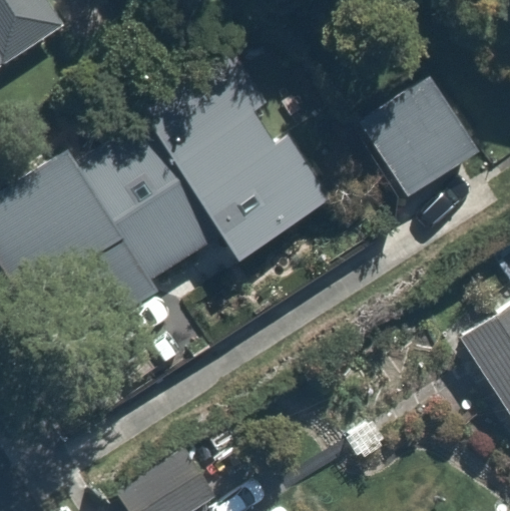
[(0,0),(0,59),(62,25),(47,0),(0,0)]
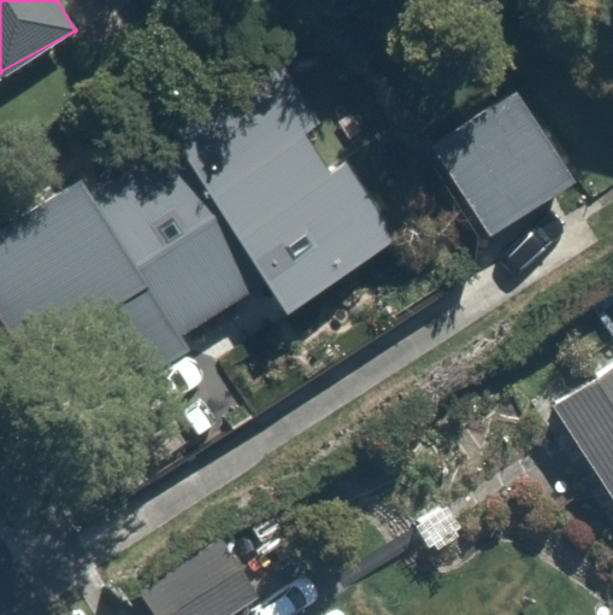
[(394,267),(377,235),(290,77),(0,235),(0,338),(43,419),(261,299),(278,331),(394,267)]
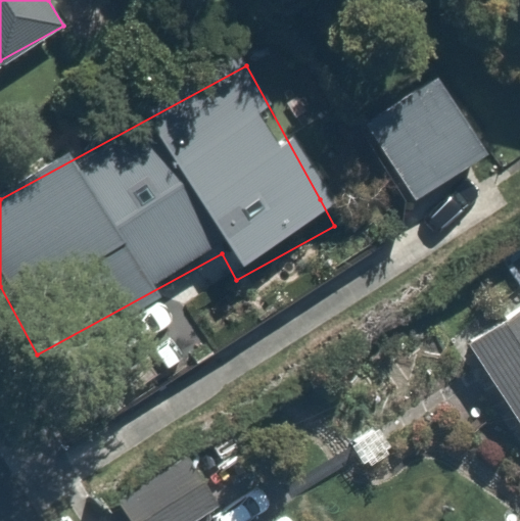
[(446,66),(365,123),(418,201),(500,146),(446,66)]
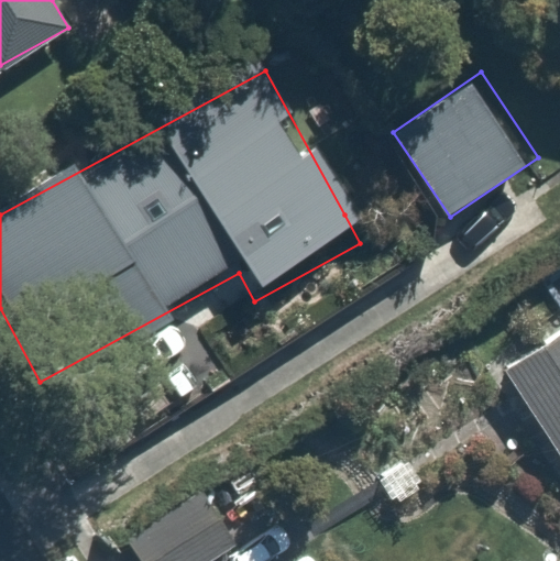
[(559,336),(504,375),(559,455),(559,336)]
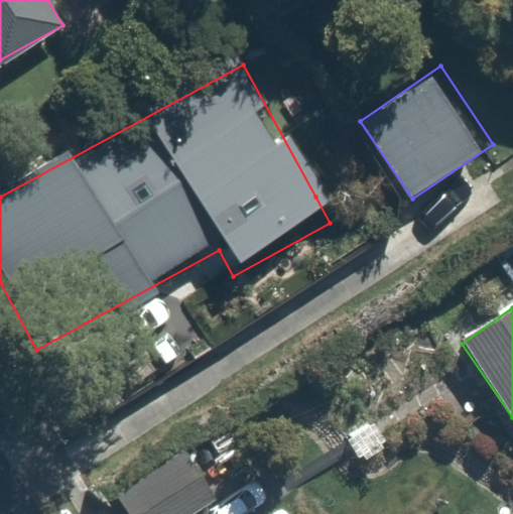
[(188,465),(124,508),(127,513),(299,513),(306,510),(272,461),(214,500),(188,465)]
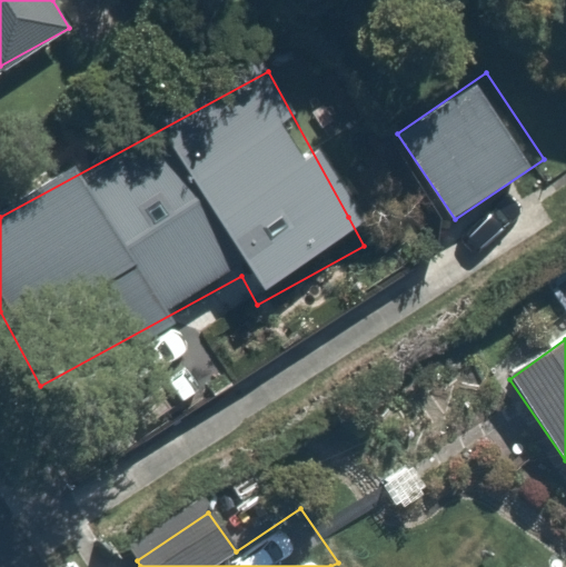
All buildings are outlined.
